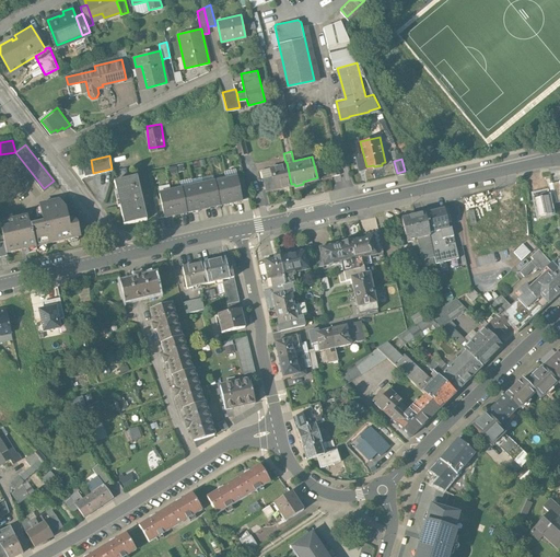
[(93,173),(91,160),(82,162),(85,175),(93,173)]
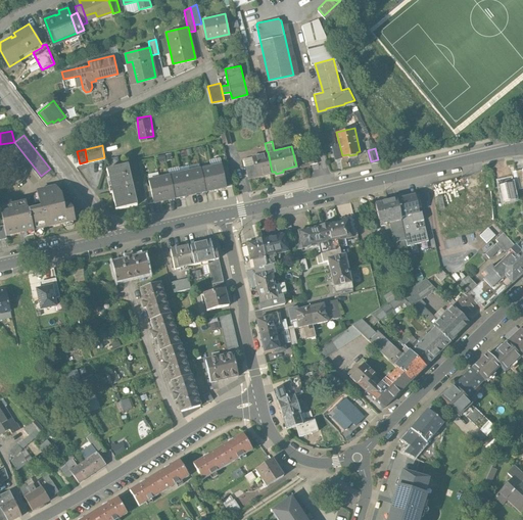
[(315,149),(307,151),(311,162),(318,160),(315,149)]
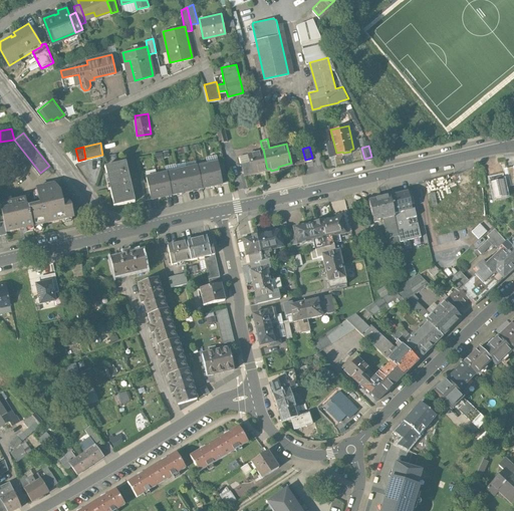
[(262,149),(247,153),(249,161),(242,163),(245,175),(267,169),(263,149),(262,149)]
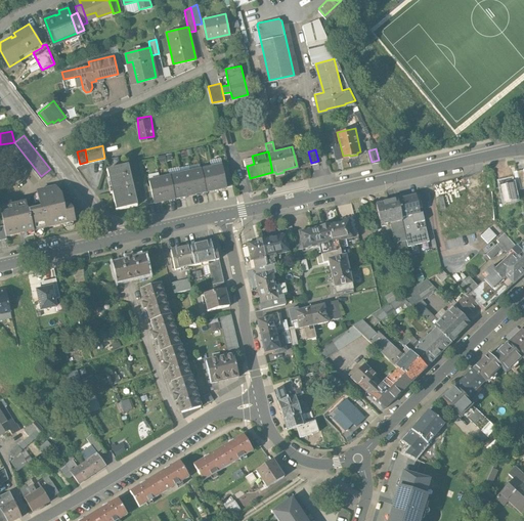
[(137,204),(128,163),(106,168),(106,169),(116,208),(116,209),(137,204)]
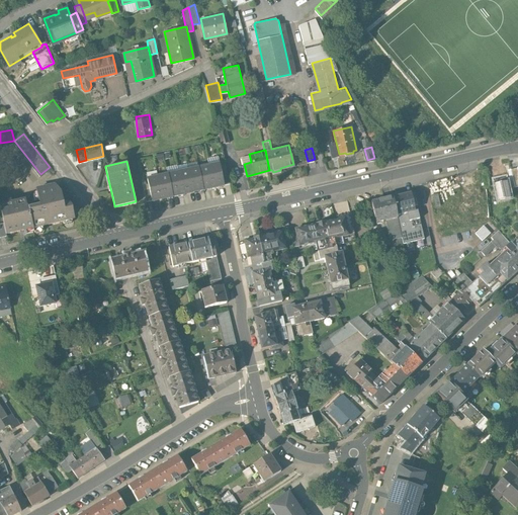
[(220,162),(208,164),(213,186),(224,183),(222,172),(220,162)]
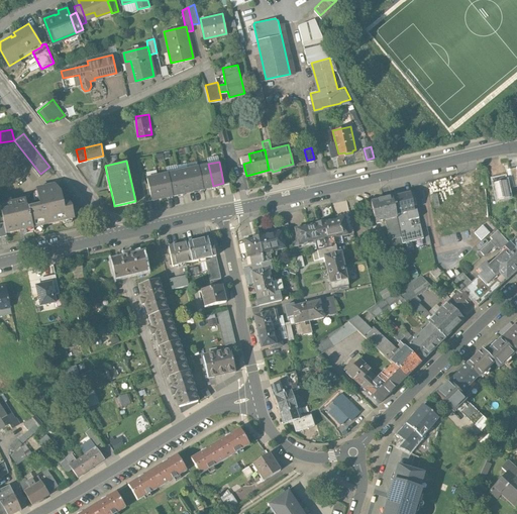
[(208,164),(198,166),(203,188),(213,186),(208,164)]
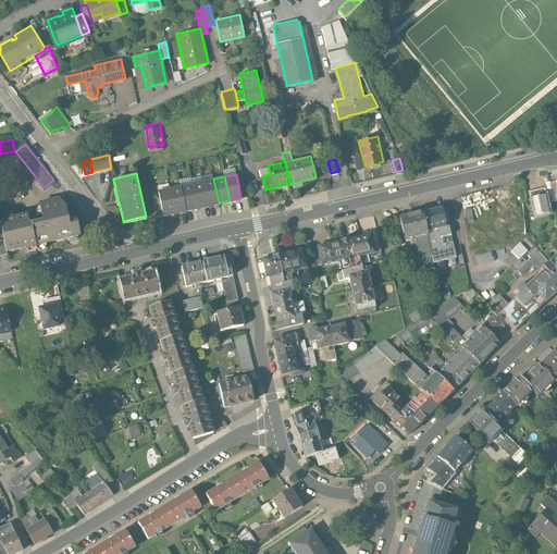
[(213,179),(202,181),(208,205),(219,202),(213,179)]
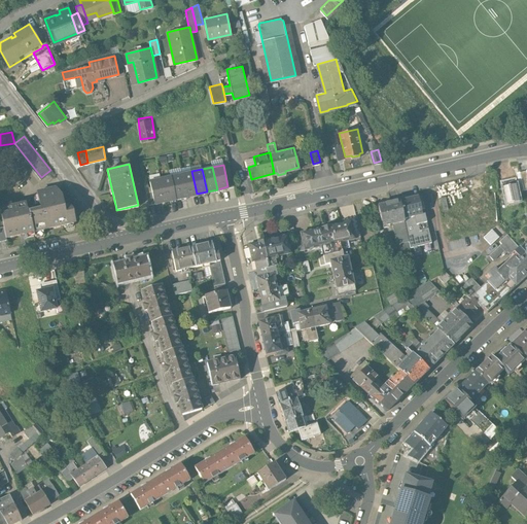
[(191,171),(181,173),(186,196),(197,194),(191,171)]
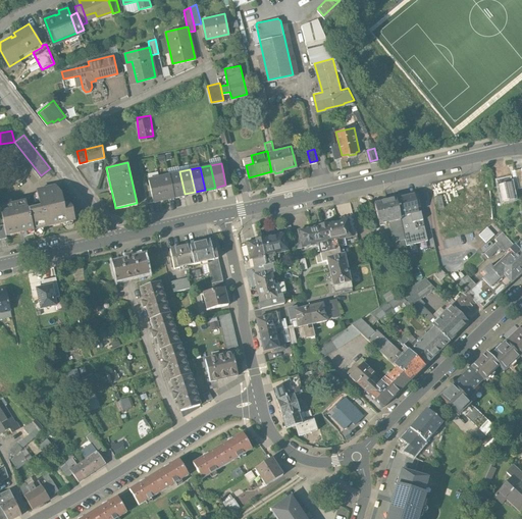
[(179,171),(169,173),(174,196),(185,194),(179,171)]
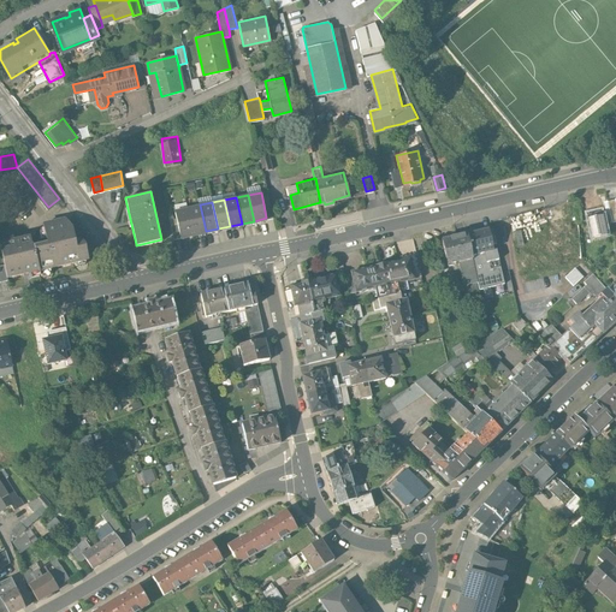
[(271,202),(264,205),(266,218),(273,217),(271,202)]
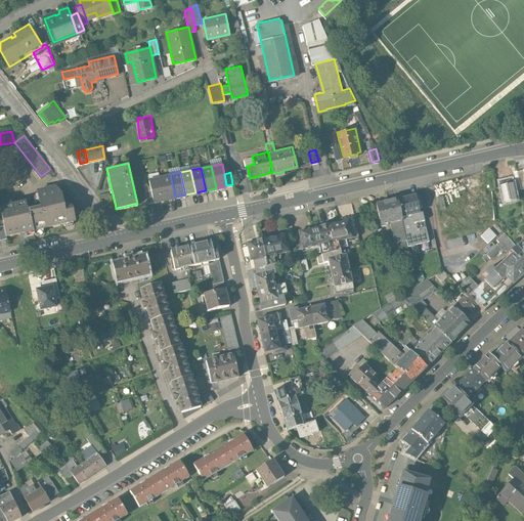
[(170,174),(160,177),(164,199),(175,197),(170,174)]
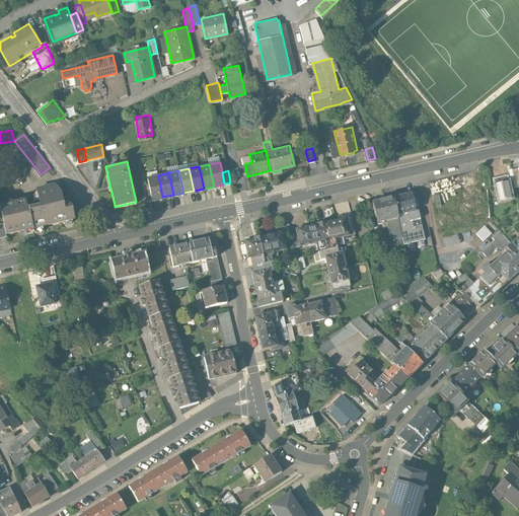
[(158,175),(147,177),(149,188),(152,200),(162,197),(158,175)]
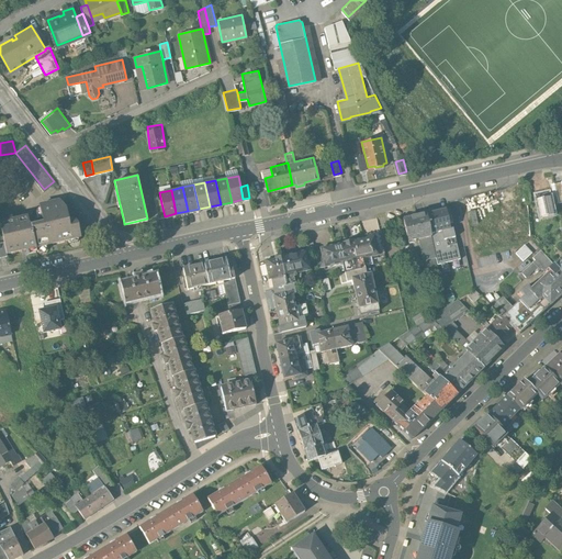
[(499,191),(483,196),(491,227),(516,221),(513,210),(504,212),(499,191)]
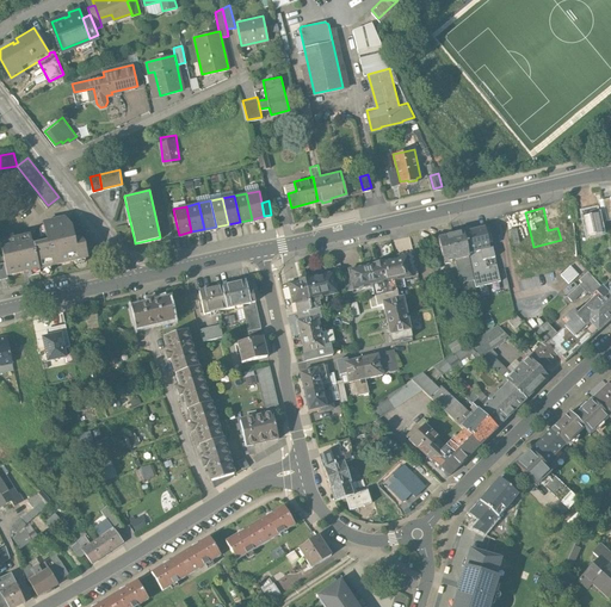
[(66,218),(44,223),(50,249),(39,252),(43,268),(53,266),(54,264),(87,256),(85,241),(78,242),(74,231),(66,218)]
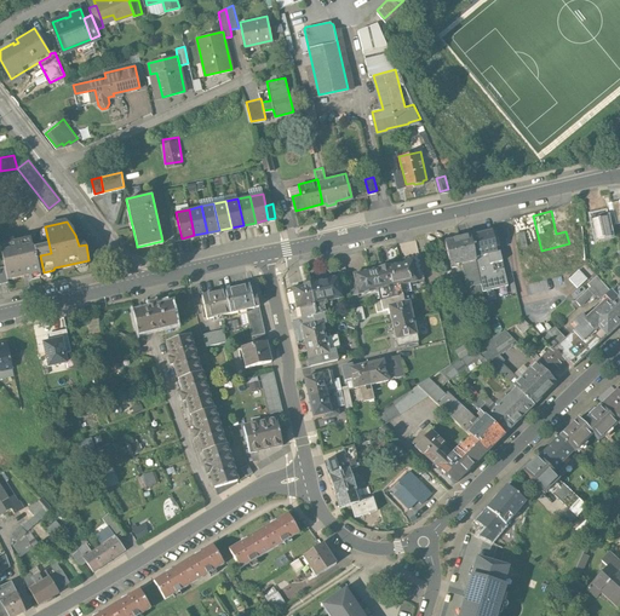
[(178,224),(172,225),(174,240),(182,239),(178,224)]
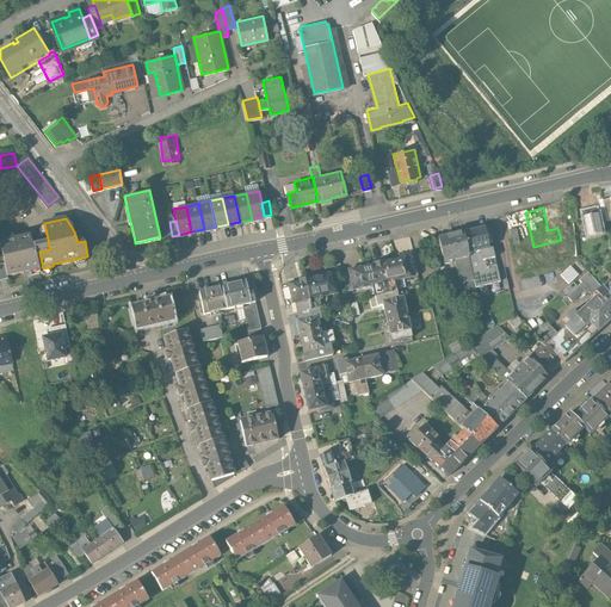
[(488,224),(463,230),(469,254),(468,254),(474,277),(476,285),(500,279),(492,246),(489,246),(487,240),(492,239),(488,224)]
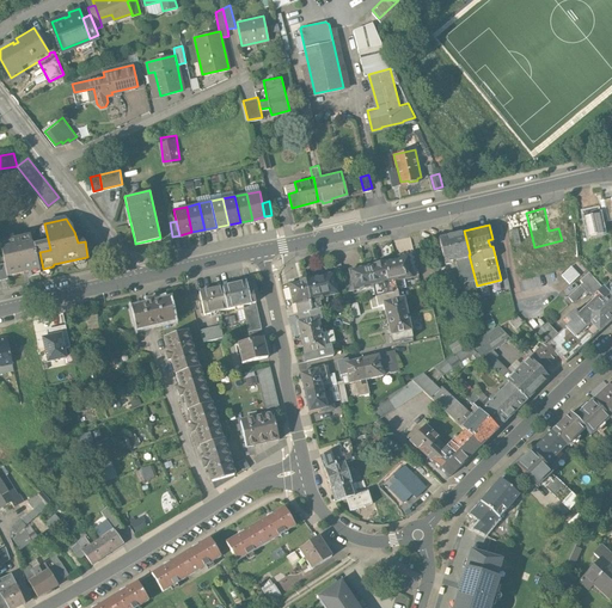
[(464,231),(439,235),(445,260),(457,258),(469,255),(470,255),(464,231)]
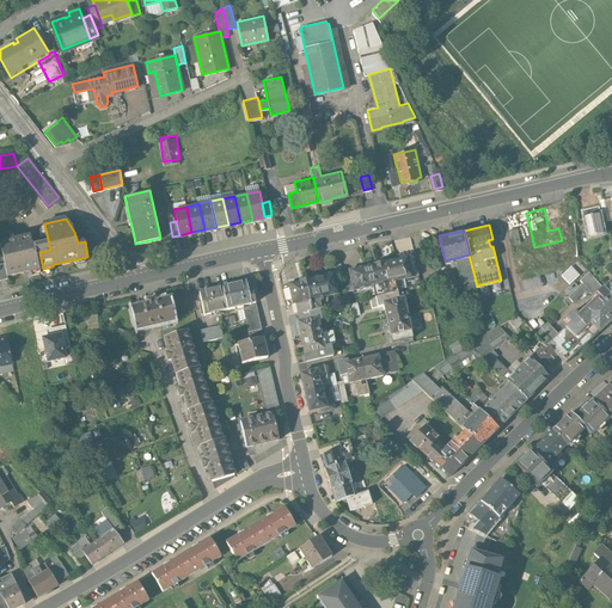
[(43,269),(40,252),(36,237),(1,245),(5,260),(7,274),(31,268),(34,271),(43,269)]
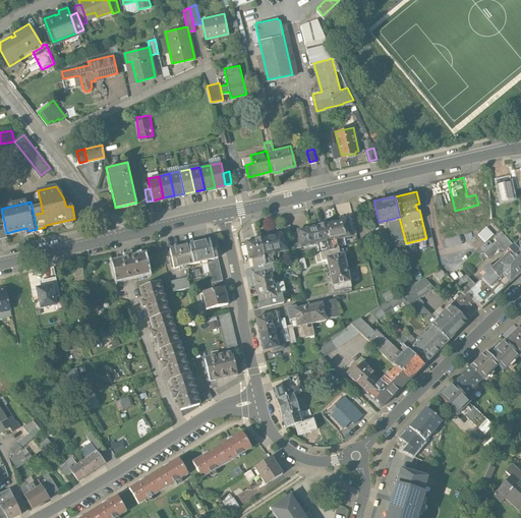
[(356,232),(352,216),(347,217),(350,234),(356,232)]
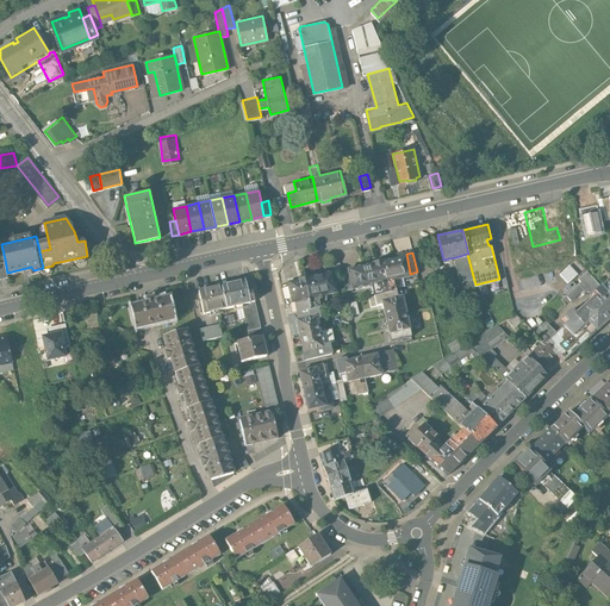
[(406,254),(378,260),(381,280),(385,291),(391,289),(391,287),(388,277),(398,275),(398,276),(410,274),(406,254)]
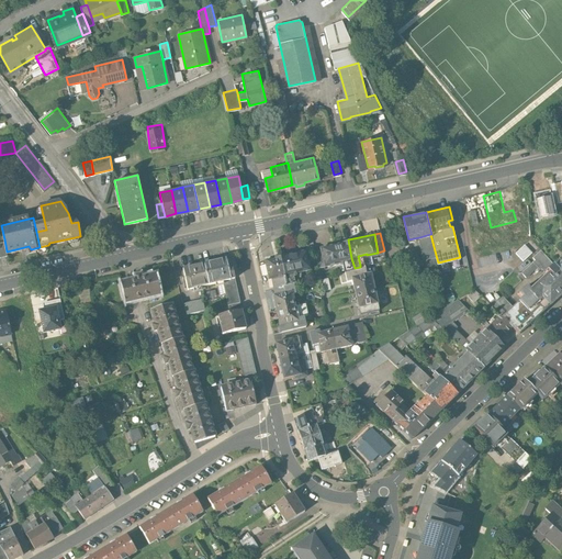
[(430,234),(419,237),(424,257),(436,255),(430,234)]
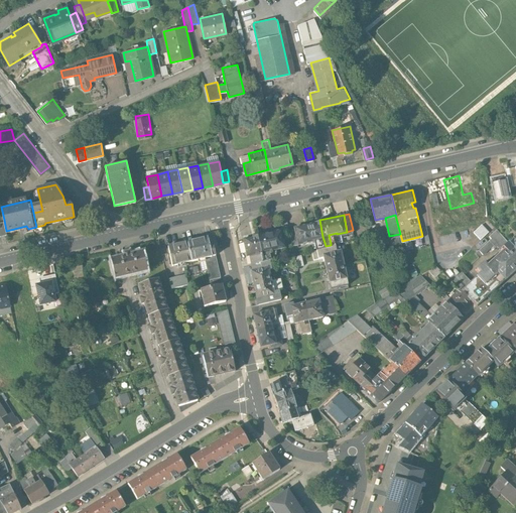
[(319,220),(305,223),(305,225),(309,240),(323,237),(319,220)]
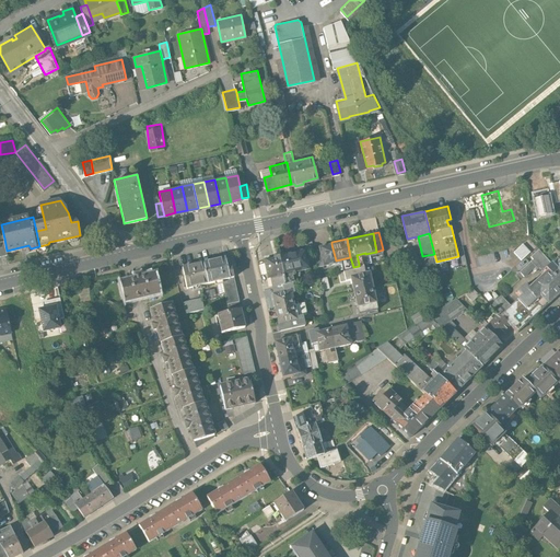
[(514,247),(522,256),(531,248),(523,240),(514,247)]
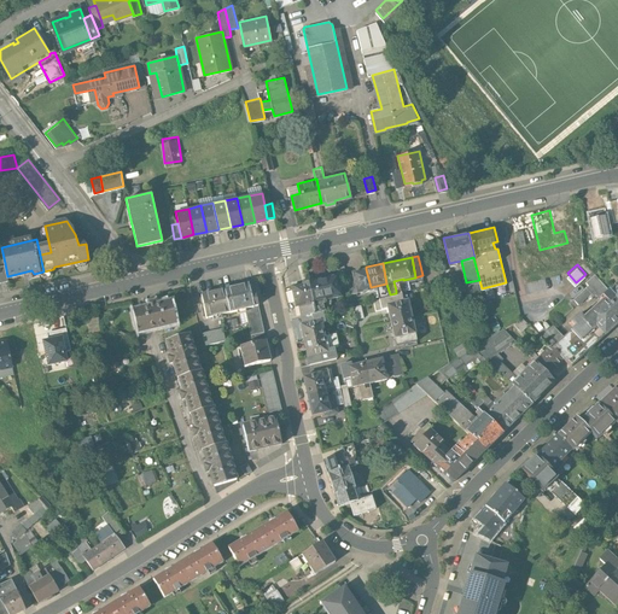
[(366,269),(345,274),(349,292),(371,287),(366,269)]
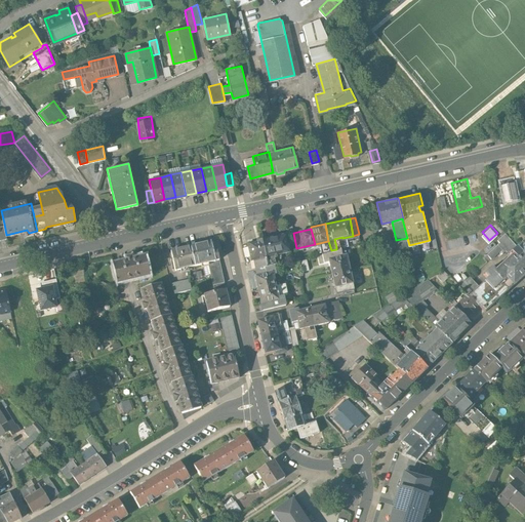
[(285,233),(261,238),(266,255),(268,265),(274,264),(276,263),(275,259),(280,258),(282,255),(281,254),(280,254),(280,252),(289,250),(285,233)]
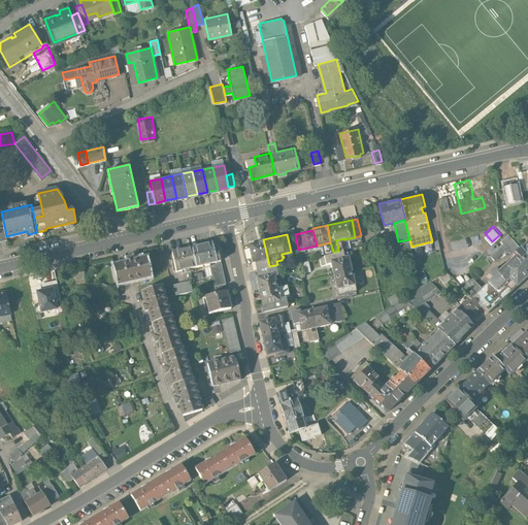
[(263,239),(249,242),(253,260),(255,260),(267,257),(263,239)]
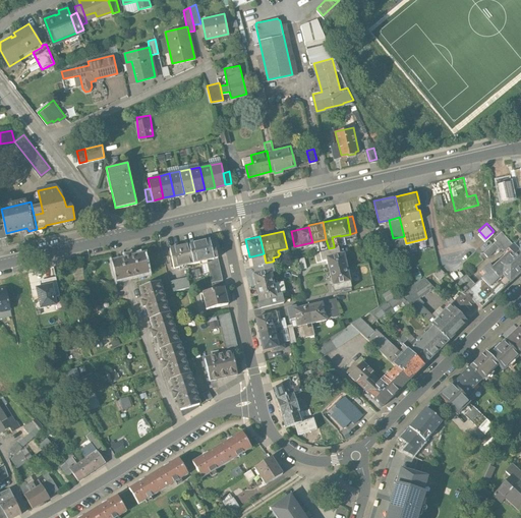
[(210,238),(189,242),(193,262),(207,259),(207,262),(201,264),(204,272),(209,271),(212,281),(222,279),(215,245),(212,246),(210,238)]
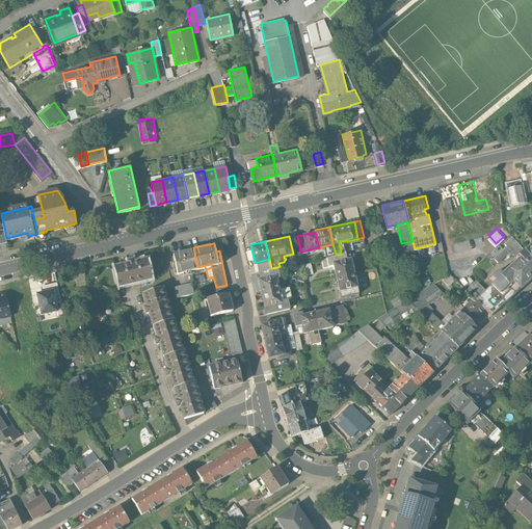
[(250,244),(244,246),(247,264),(255,262),(250,244)]
